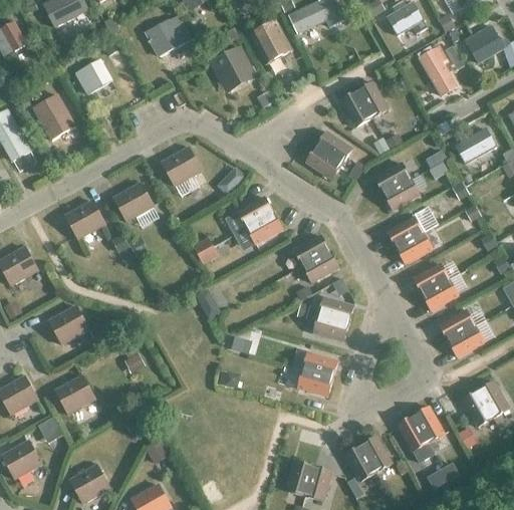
[(51,0),(45,3),(56,26),(89,9),(84,0),(51,0)]
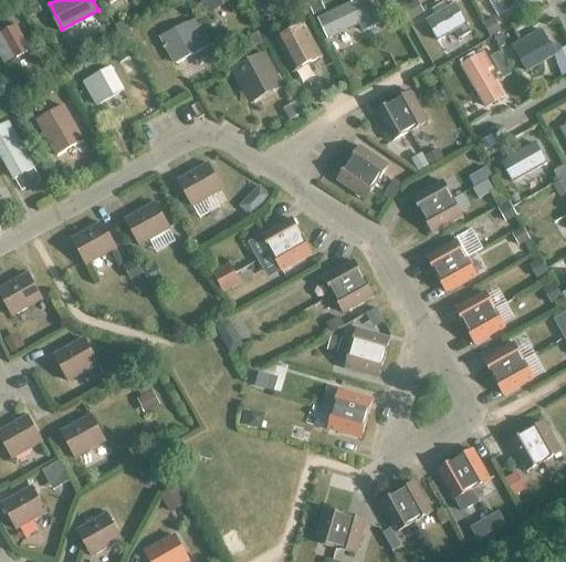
[(378,21),(368,0),(350,0),(317,16),(327,35),(360,20),(364,28),(378,21)]
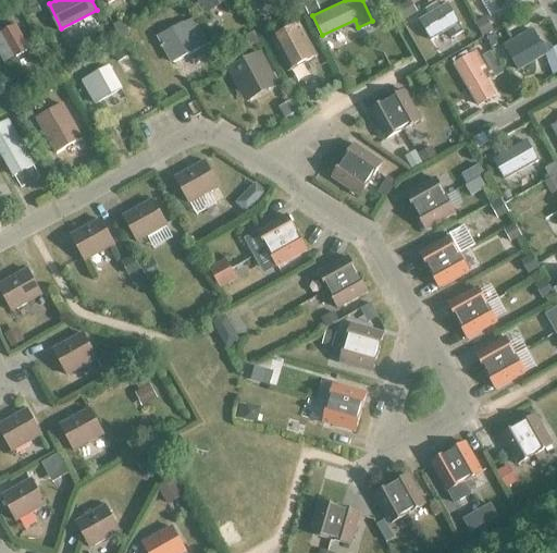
[(447,0),(419,17),(430,36),(450,25),(455,33),(462,27),(447,0)]
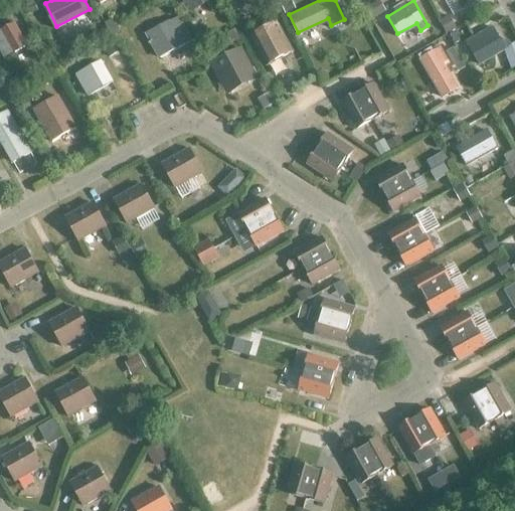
[(146,30),(160,54),(192,37),(179,13),(169,19),(168,19),(146,30)]
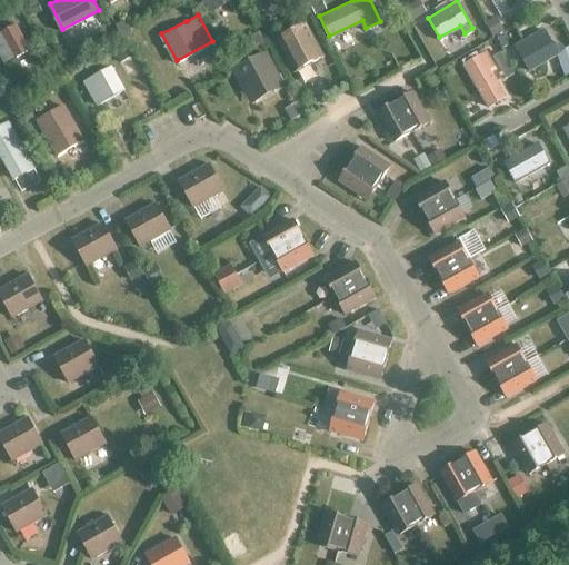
[(0,53),(3,61),(42,40),(38,32),(26,39),(16,21),(0,29),(0,53)]
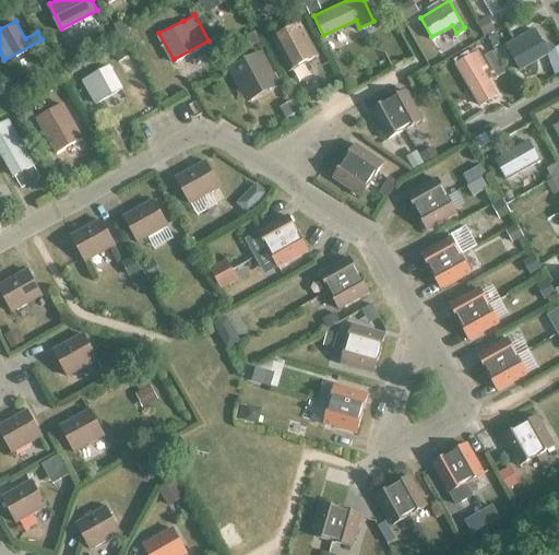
[(298,25),(271,39),(288,70),(316,56),(298,25)]
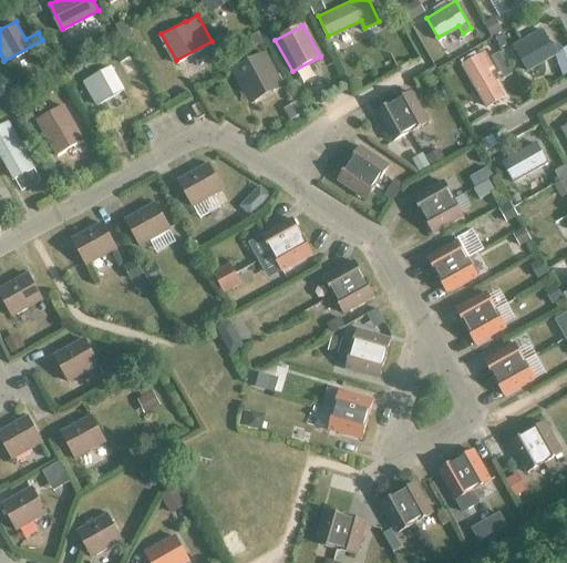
[(556,51),(542,27),(513,43),(527,68),(556,51)]
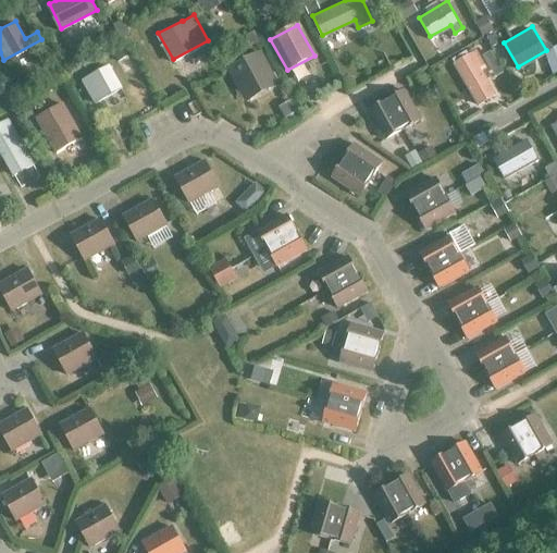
[(479,66),(483,63),(474,49),(469,53),(466,48),(452,57),(478,101),(494,93),(479,66)]
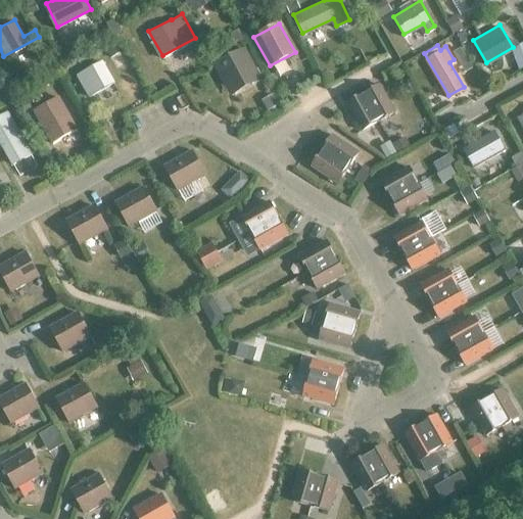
[(243,47),(218,60),(231,85),(248,76),(251,82),(259,78),(243,47)]
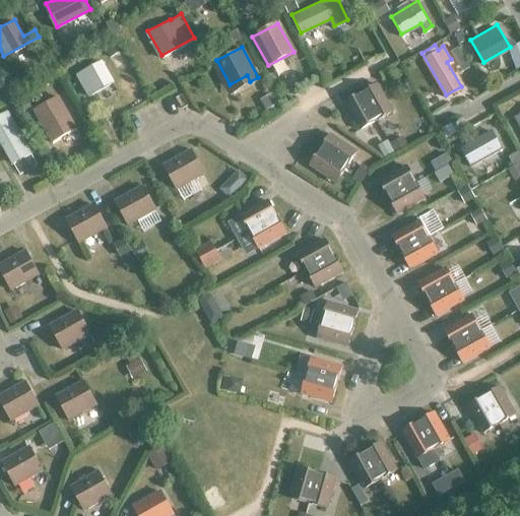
[(113,80),(101,59),(77,72),(88,93),(113,80)]
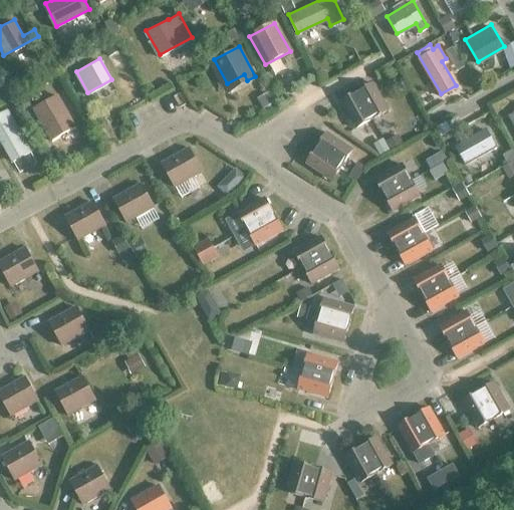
[(371,117),(388,107),(373,81),(356,90),(371,117)]
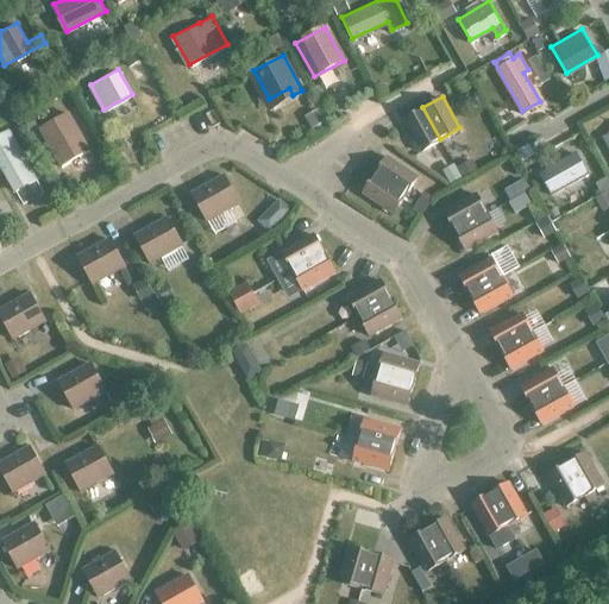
[(440,139),(422,107),(403,118),(421,150),(440,139)]
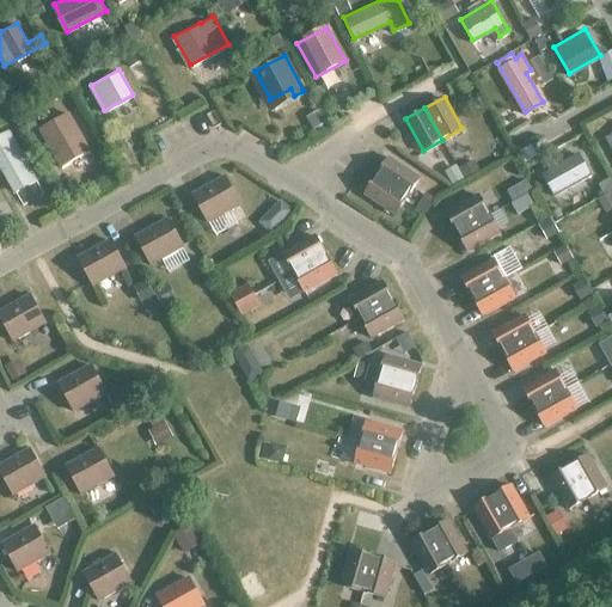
[(68,111),(40,127),(62,165),(90,149),(68,111)]
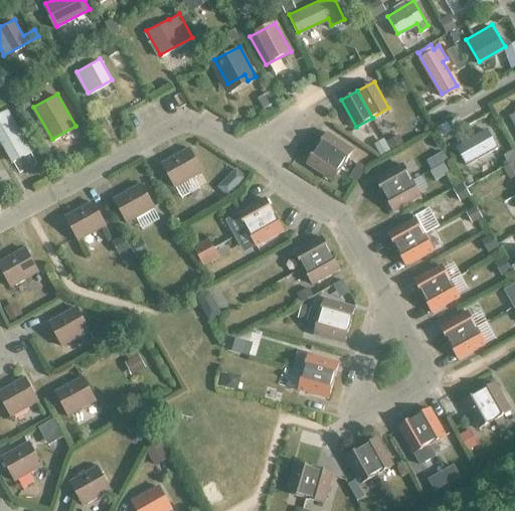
[(0,112),(0,138),(1,138),(13,159),(26,152),(19,139),(23,137),(7,109),(0,112)]
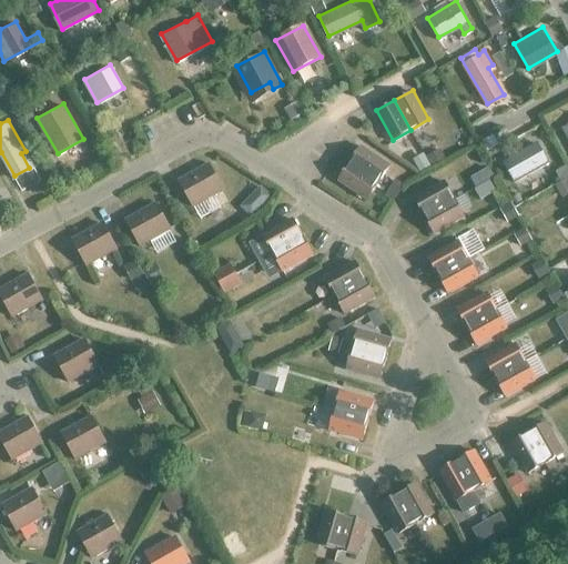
[(548,160),(537,140),(503,160),(514,179),(548,160)]
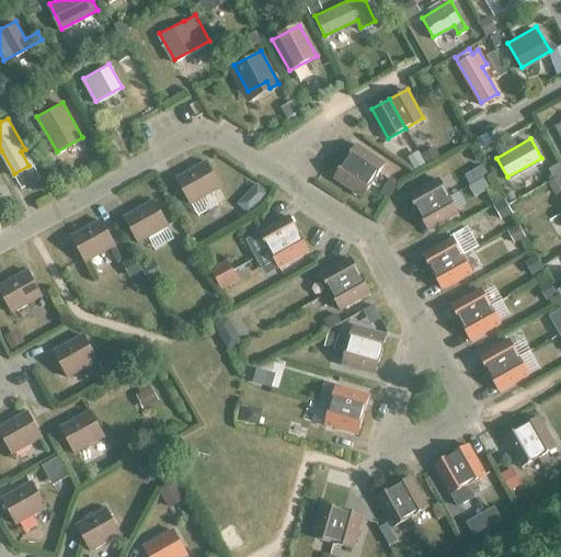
[(356,143),(345,159),(373,178),(385,161),(356,143)]
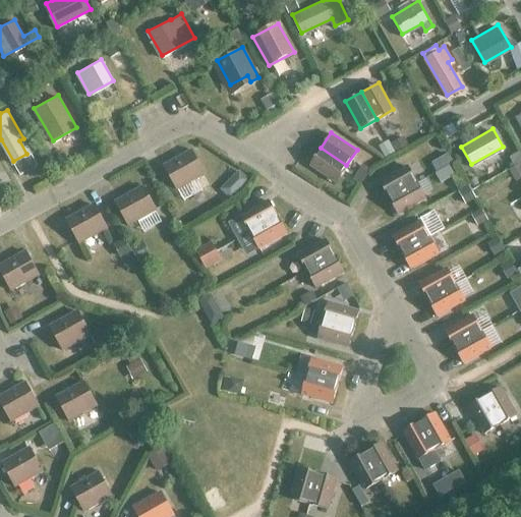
[(177,187),(205,172),(191,148),(164,163),(177,187)]
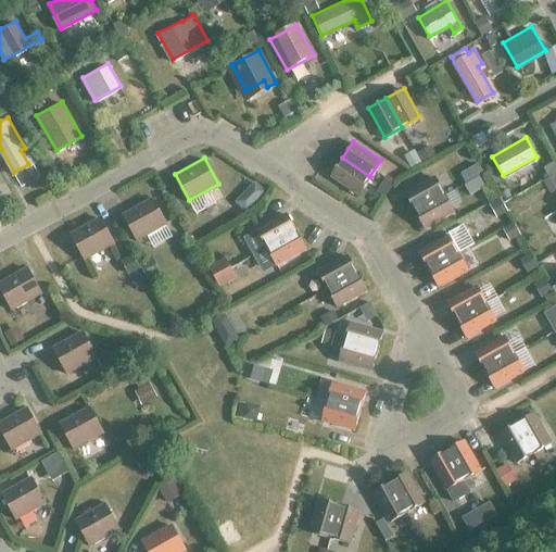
[(369,176),(342,158),(331,175),(358,193),(369,176)]
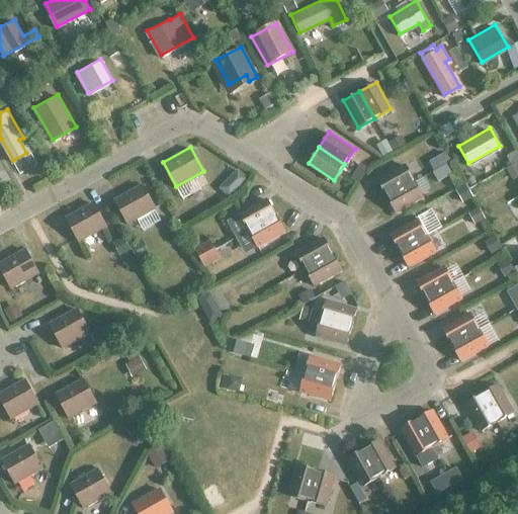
[(405,163),(387,172),(377,178),(386,194),(414,179),(405,163)]
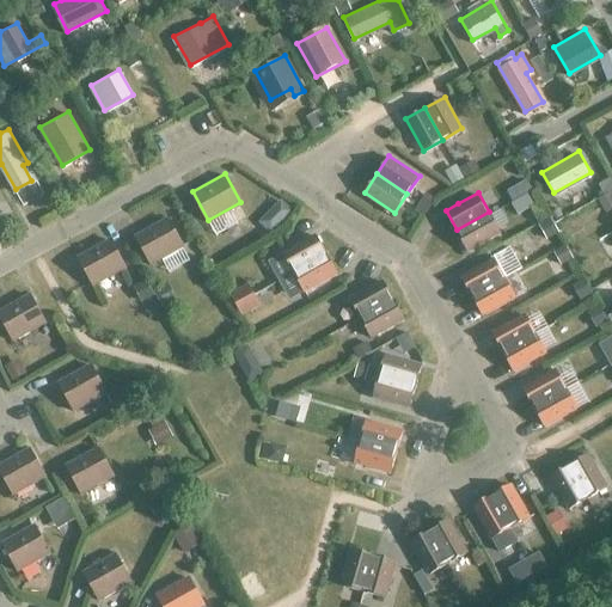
[(457,230),(458,232),(467,249),(500,231),(489,212),(457,230)]
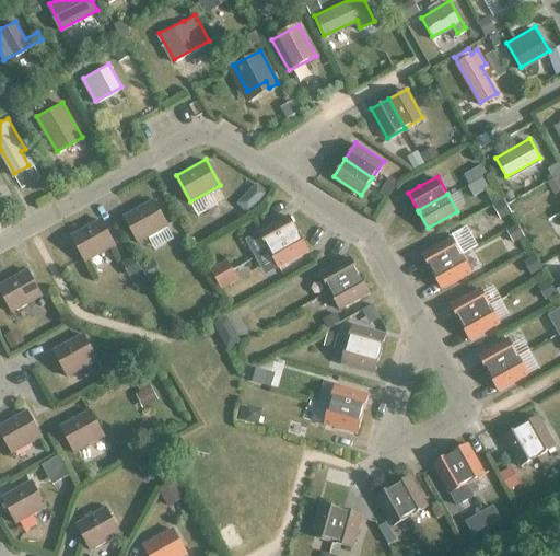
[(138,240),(167,223),(153,198),(124,215),(138,240)]
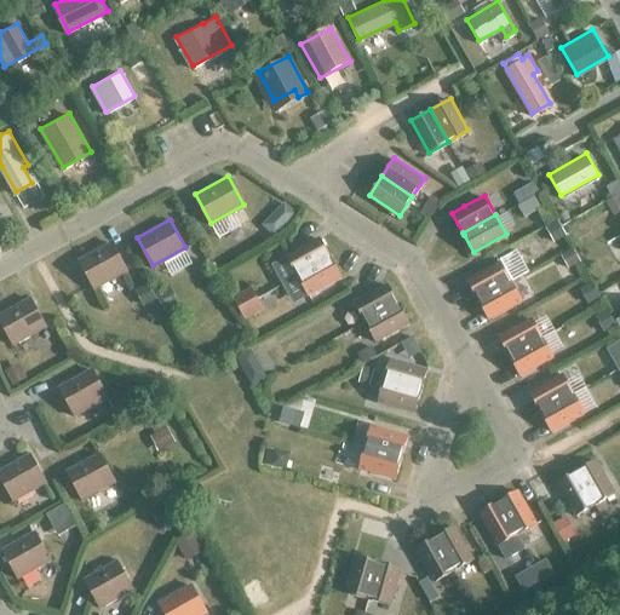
[(297,274),(329,256),(319,236),(286,254),(297,274)]
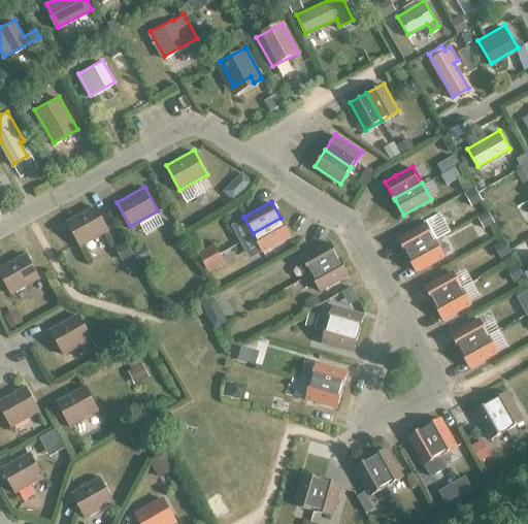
[(80,244),(108,229),(95,204),(67,220),(80,244)]
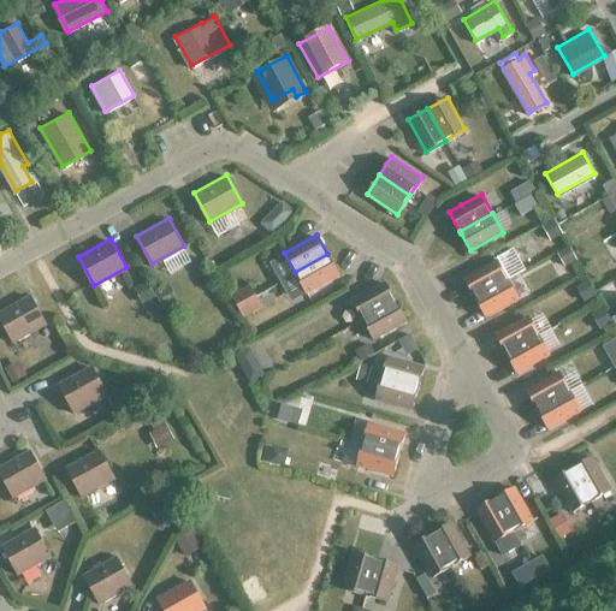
[(327,254),(295,272),(306,291),(338,273),(327,254)]
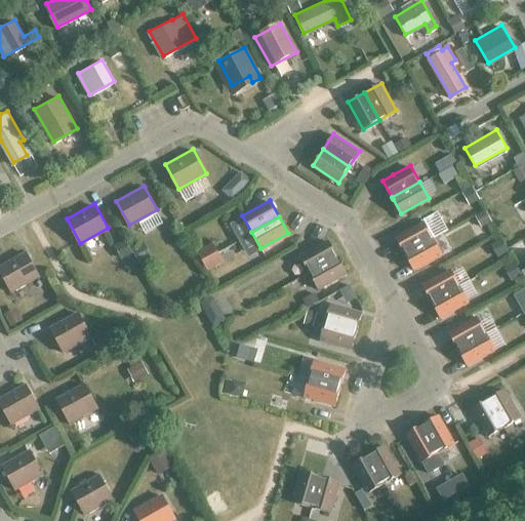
[(404,252),(432,237),(422,219),(395,236),(404,252)]
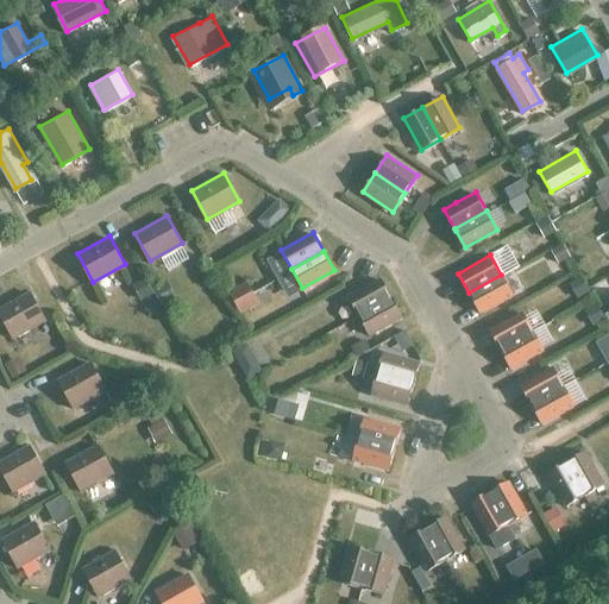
[(501,275),(469,293),(481,312),(512,294),(501,275)]
